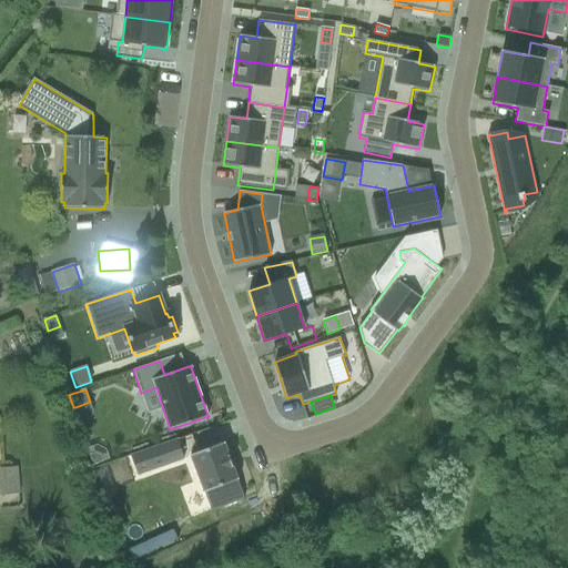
[(181,449),(178,440),(131,457),(137,475),(183,458),(181,449)]
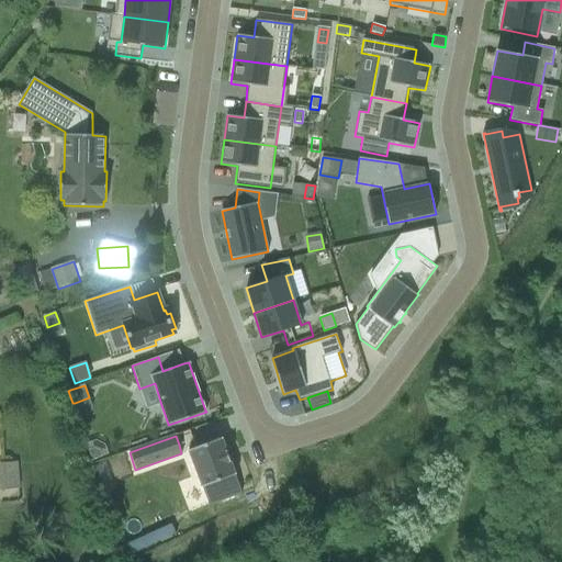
[(209,505),(242,493),(222,437),(189,450),(209,505)]
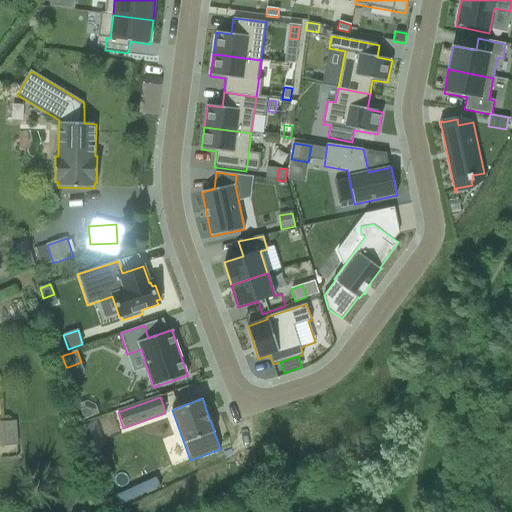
[(80,403),(79,404),(81,410),(84,420),(86,419),(93,416),(99,414),(96,405),(87,401),(80,403)]
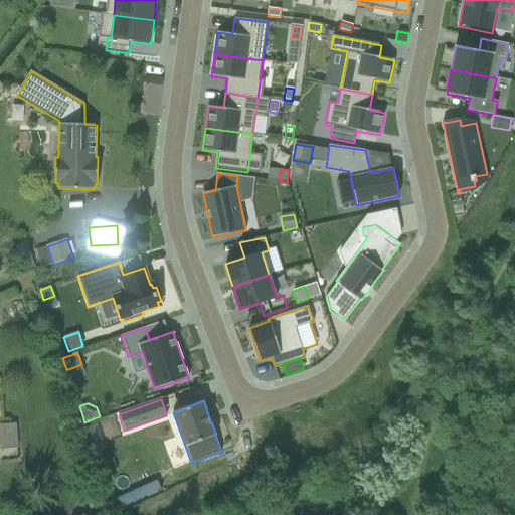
[(0,447),(16,447),(16,421),(0,421),(0,447)]
